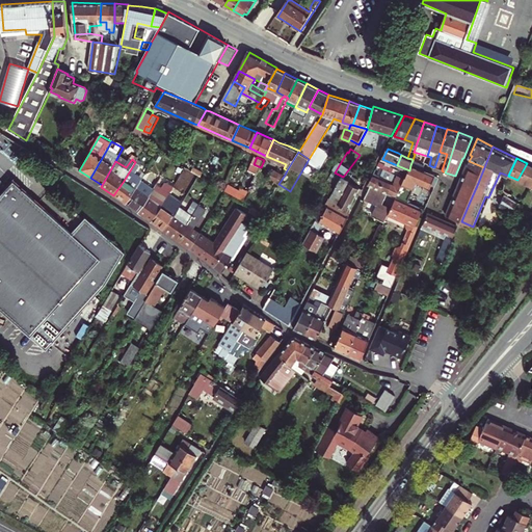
[(432,186),(436,188),(440,179),(423,170),(425,165),(413,160),(410,165),(409,170),(407,174),(406,178),(397,196),(408,202),(418,181),(429,185),(429,187),(431,187),(432,186)]
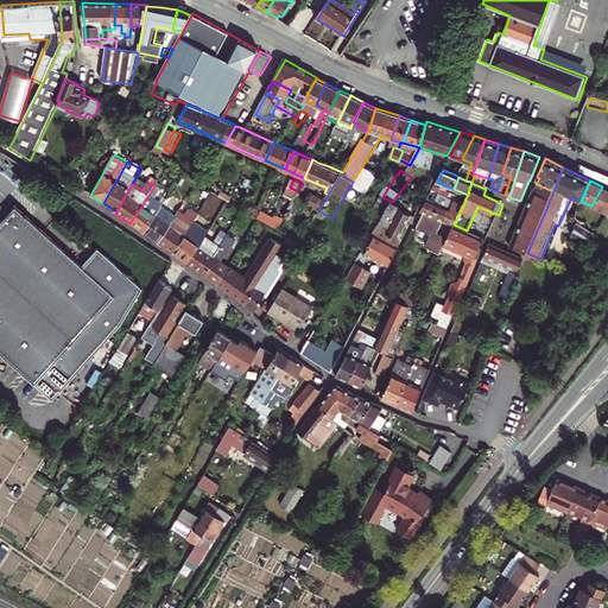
[(553,191),(536,184),(530,202),(546,209),(553,191)]
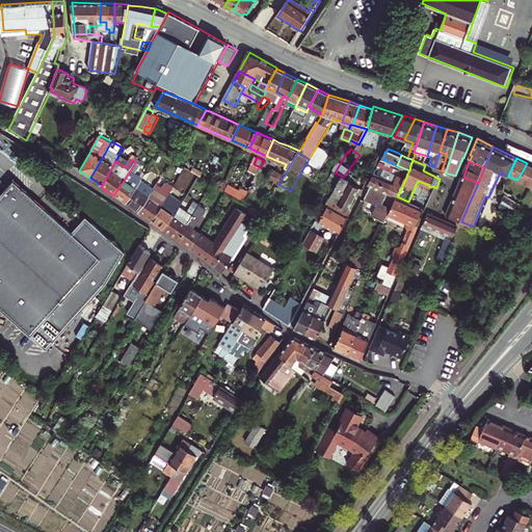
[(141,165),(135,162),(124,181),(113,195),(126,205),(137,187),(143,178),(136,174),(141,165)]
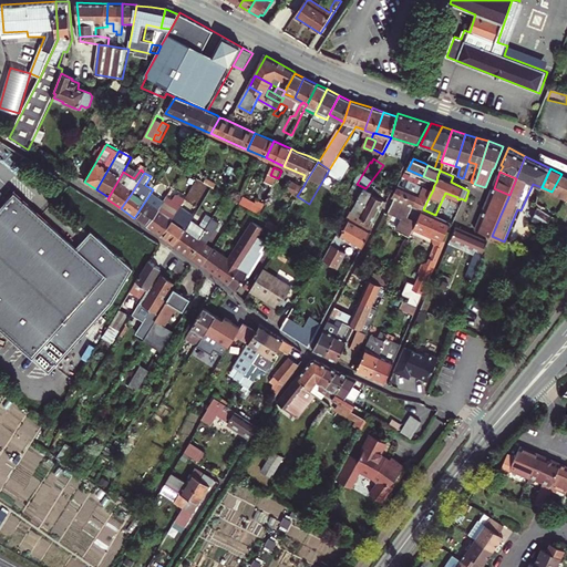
[(434,185),(405,173),(404,176),(424,185),(433,189),(434,185)]
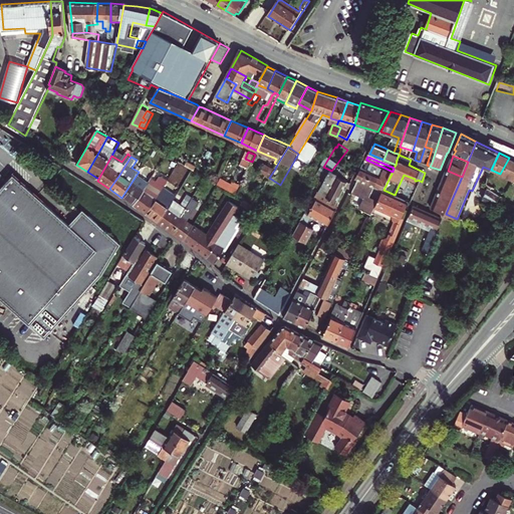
[(513,159),(509,158),(500,174),(513,181),(513,180),(513,159)]
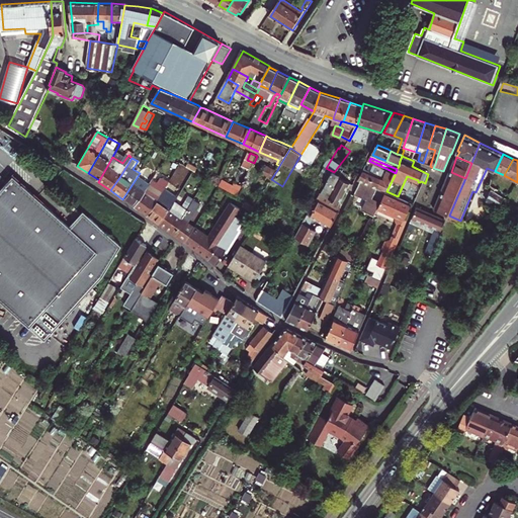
[(189,162),(187,166),(195,171),(196,172),(199,168),(189,162)]
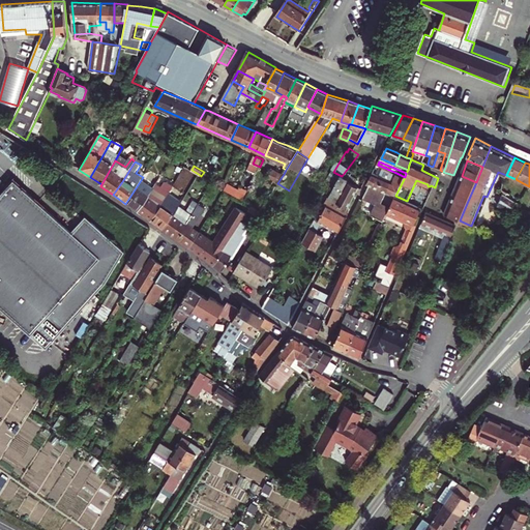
[(376,169),(367,183),(371,185),(364,199),(374,204),(376,202),(381,204),(379,210),(374,208),(373,213),(377,215),(379,212),(387,215),(388,212),(392,202),(385,199),(387,193),(392,182),(395,177),(376,169)]
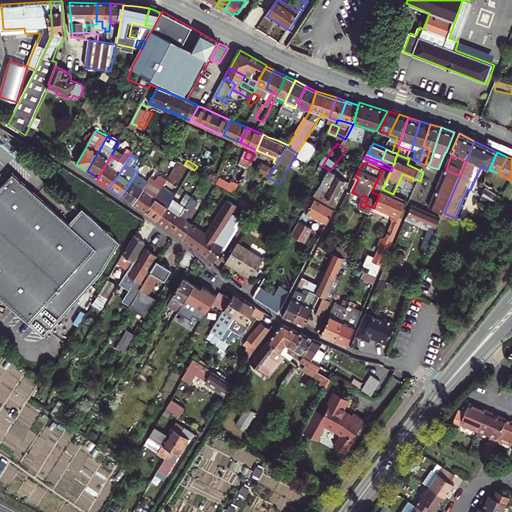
[(268,177),(274,168),(265,164),(260,172),(268,177)]
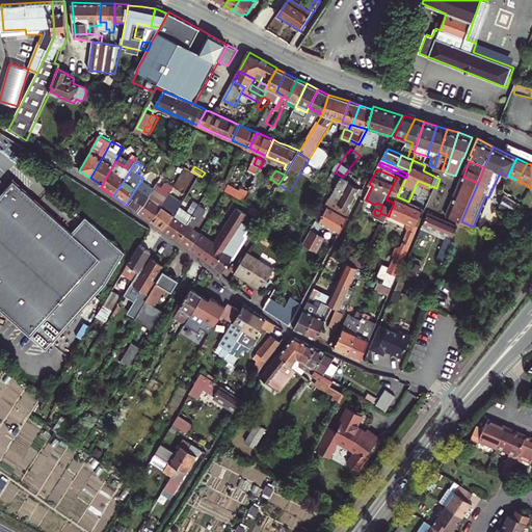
[(329,182),(334,176),(323,170),(320,177),(329,182)]
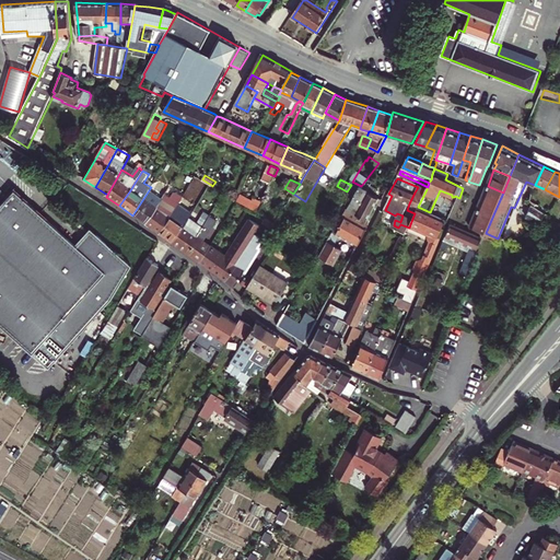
[(353,198),(361,186),(352,182),(351,185),(347,191),(337,186),(330,196),(349,207),(353,198)]
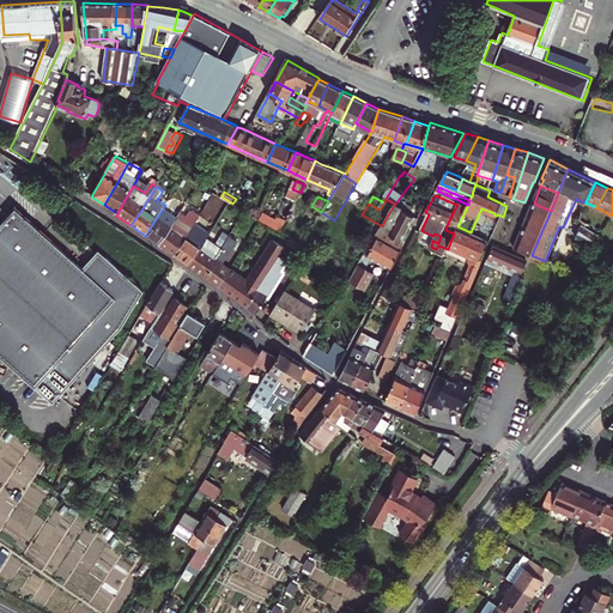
[(457,226),(468,205),(459,200),(457,205),(454,211),(448,223),(457,226)]
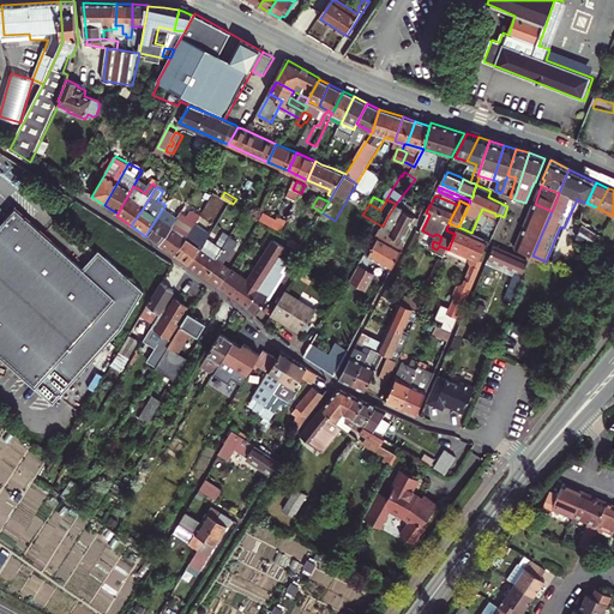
[(383,227),(380,229),(403,242),(416,216),(396,204),(387,217),(383,227)]
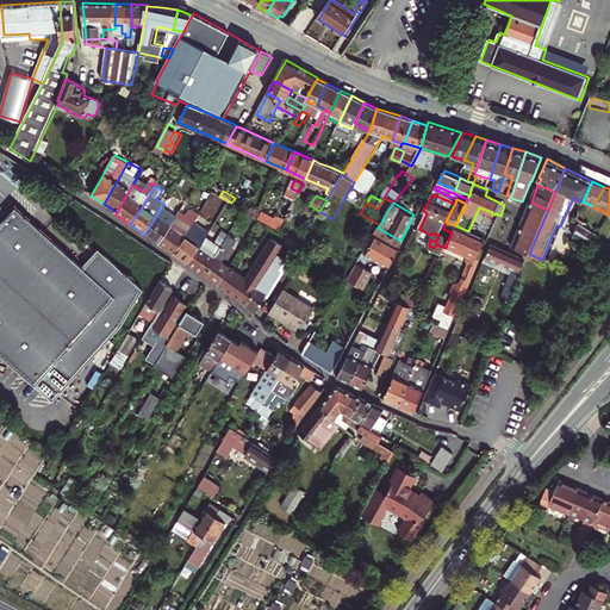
[(539,231),(548,210),(531,203),(522,225),(539,231)]
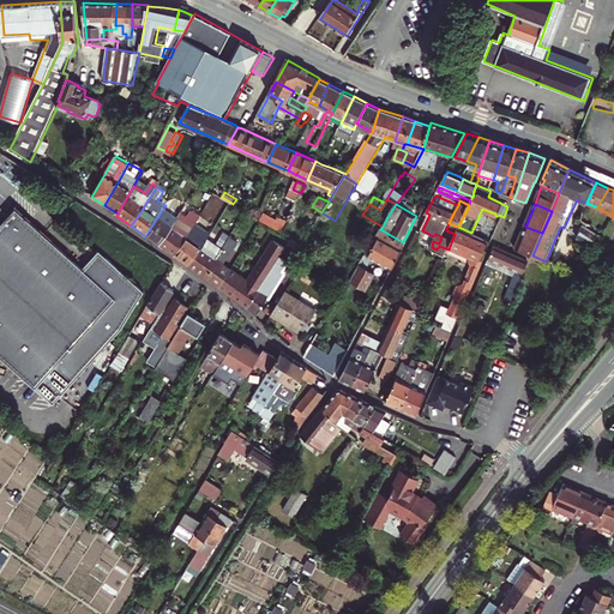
[(0,357),(54,407),(101,354),(126,326),(120,323),(139,289),(101,254),(84,272),(17,211),(0,229),(0,357)]
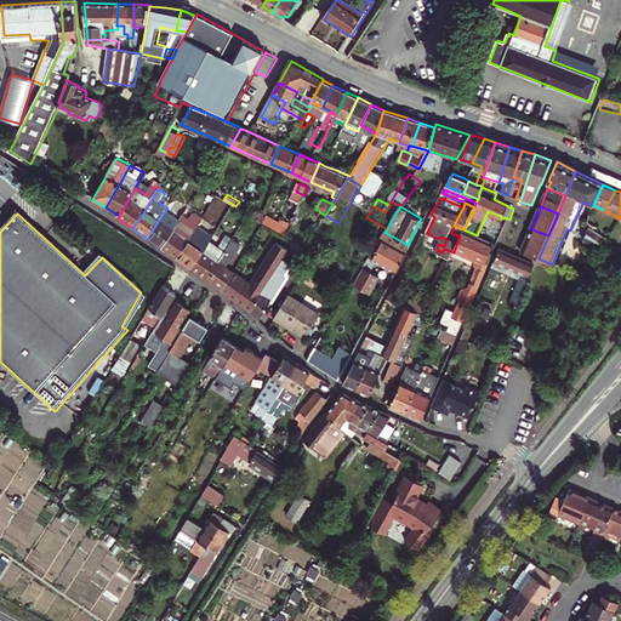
[(193,269),(209,243),(198,237),(204,227),(206,228),(214,217),(206,214),(200,223),(177,258),(193,269)]
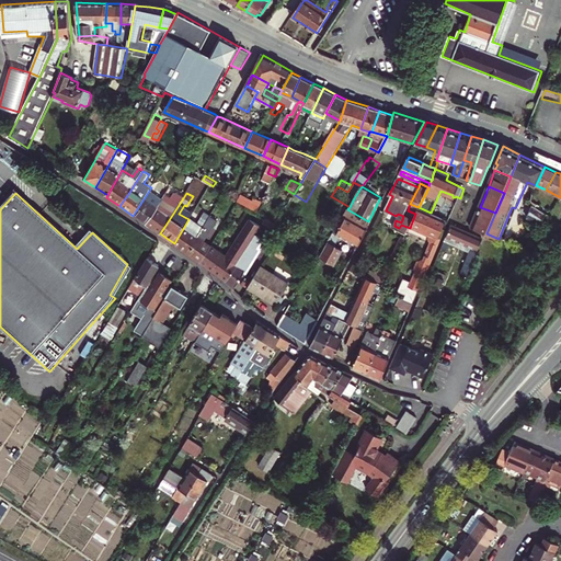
[(239,195),(237,204),(258,210),(260,202),(239,195)]
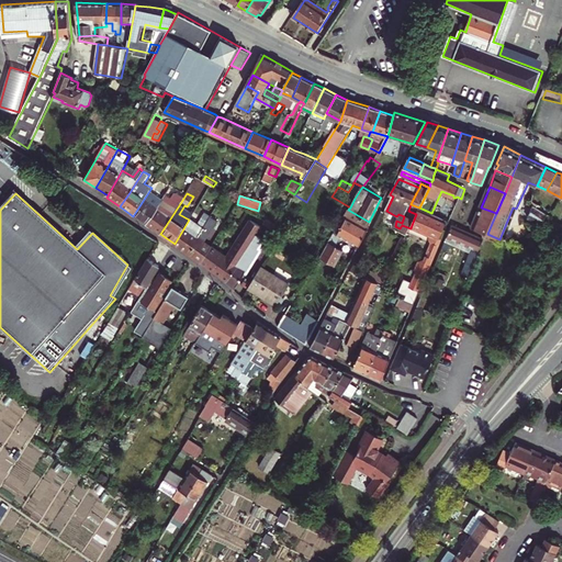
[(147,225),(160,234),(181,202),(172,197),(164,211),(158,206),(147,225)]
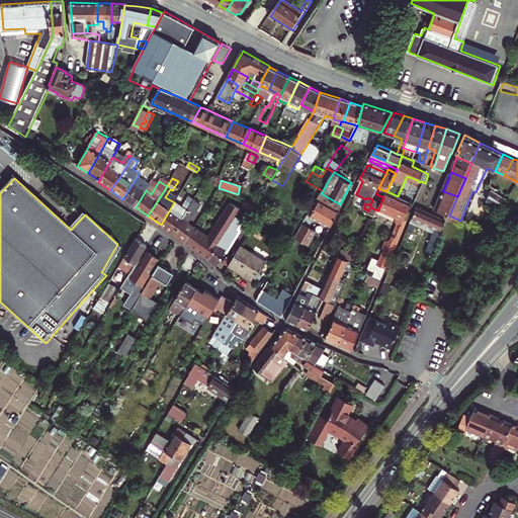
[(136,207),(146,190),(134,182),(122,199),(136,207)]
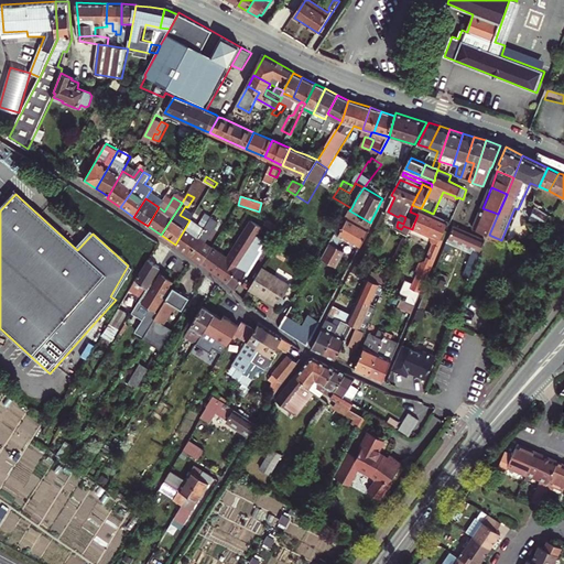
[(544,207),(535,202),(534,204),(537,205),(543,210),(544,207)]
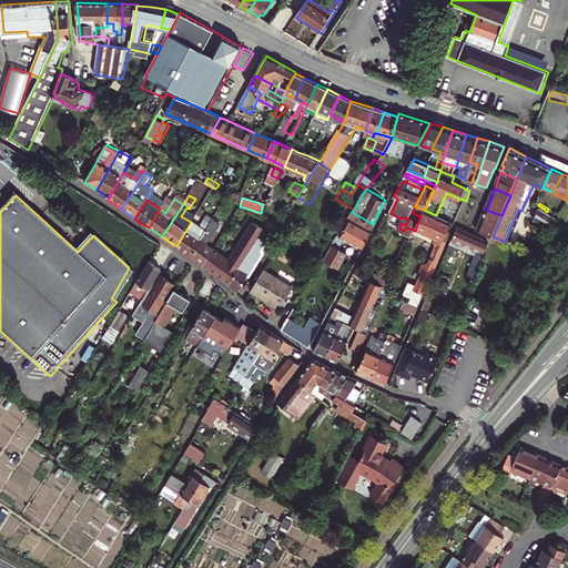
[(545,220),(548,213),(547,212),(540,206),(535,221),(547,227),(549,224),(550,222),(545,220)]
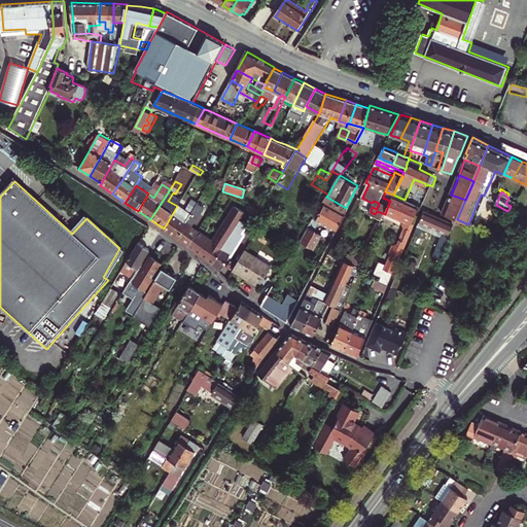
[(386,211),(400,217),(407,201),(405,200),(393,195),(390,201),(386,211)]
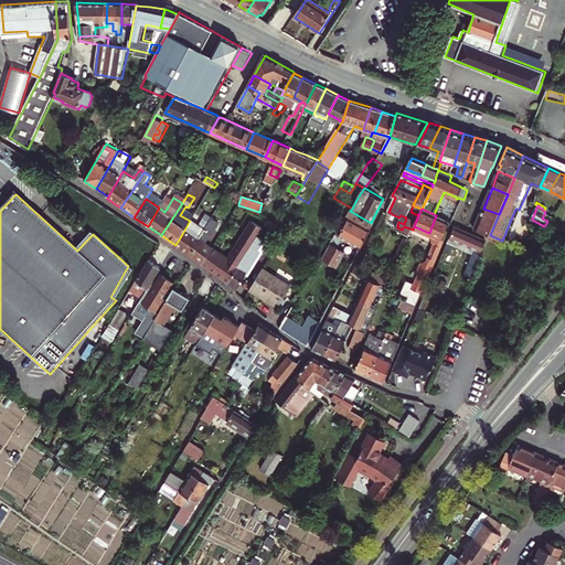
[(499,214),(483,209),(476,230),(490,235),(499,214)]
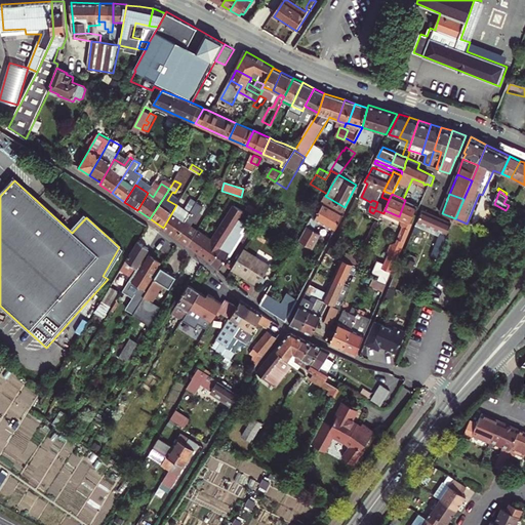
[(318,221),(335,231),(347,208),(345,207),(325,196),(298,241),(313,248),(321,234),(313,231),(318,221)]
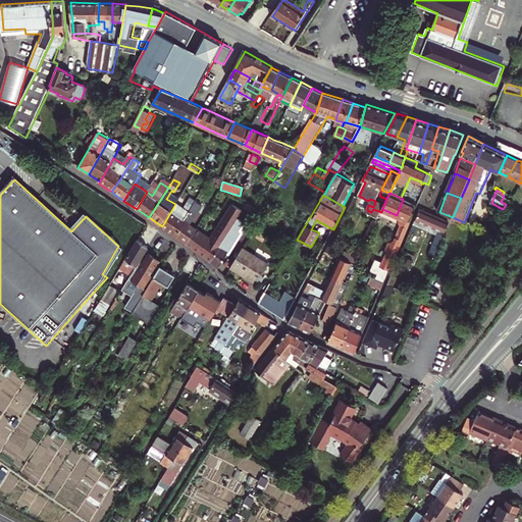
[(513,200),(504,196),(501,202),(506,204),(505,206),(509,208),(511,204),(513,200)]
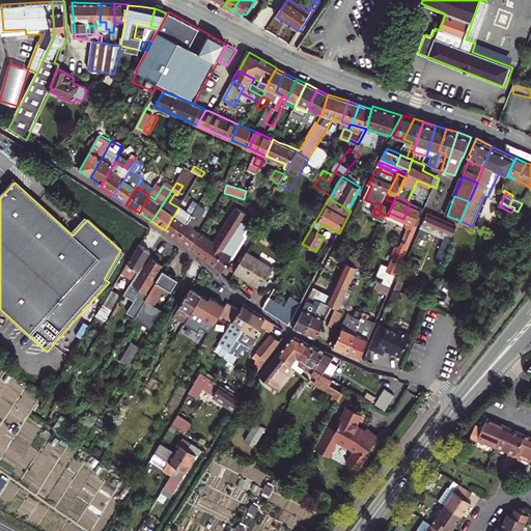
[(165,230),(177,239),(199,204),(194,200),(187,213),(178,207),(165,230)]
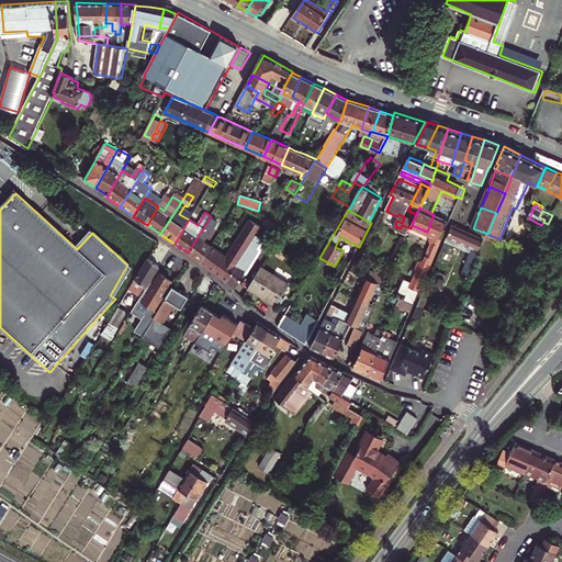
[(434,214),(427,232),(438,237),(429,257),(435,259),(444,239),(440,237),(448,221),(434,214)]
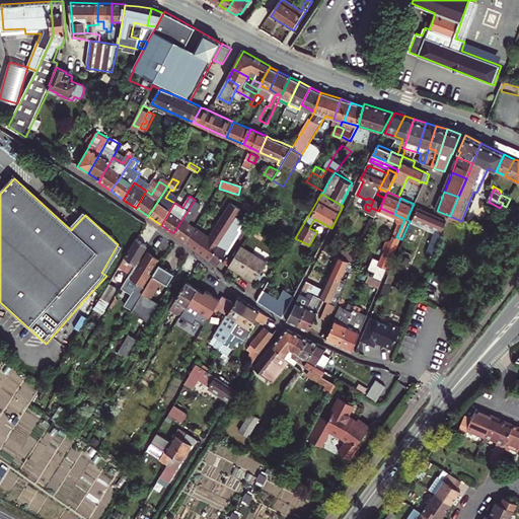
[(194,229),(197,225),(191,221),(202,204),(195,200),(173,233),(186,241),(194,229)]
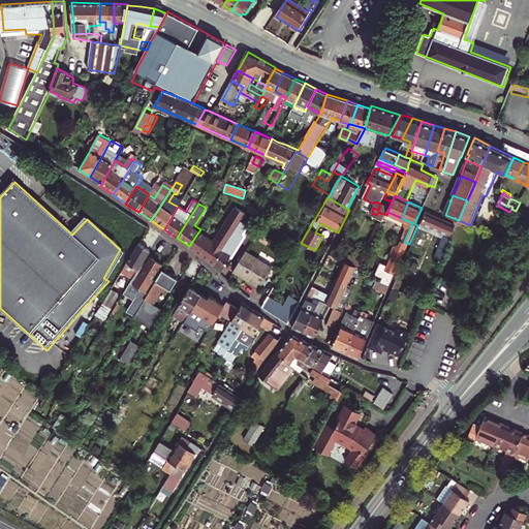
[(249,210),(257,214),(260,211),(252,206),(249,210)]
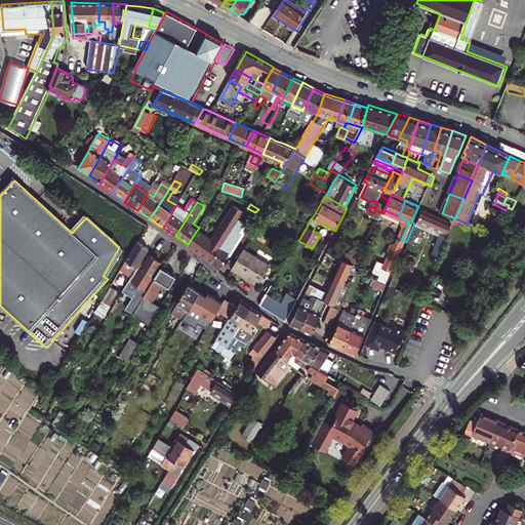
[(524,209),(514,205),(512,209),(513,209),(524,213),(524,209)]
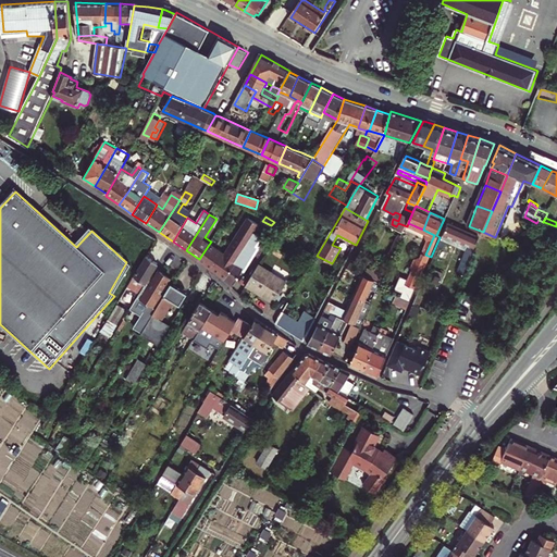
[(222,255),(213,269),(226,277),(256,232),(259,225),(249,219),(225,257),(222,255)]
